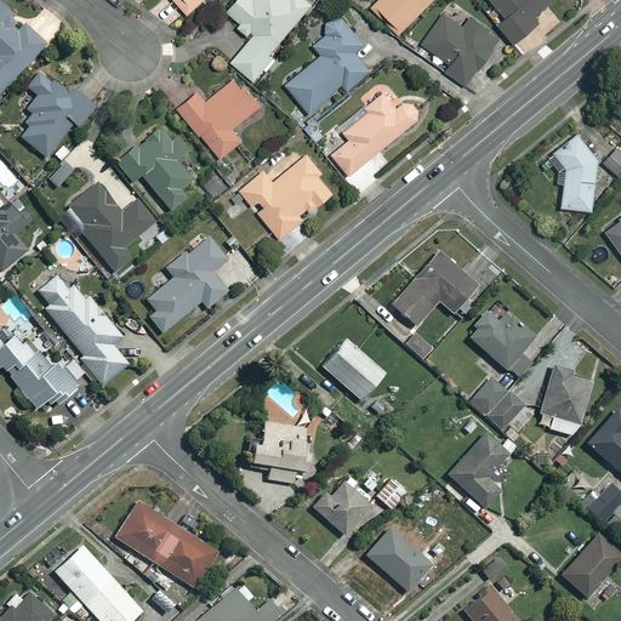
[(15,15),(0,0),(0,96),(47,46),(28,27),(17,30),(15,15)]
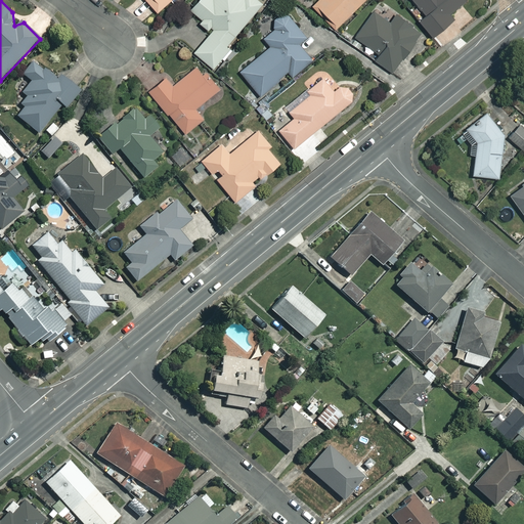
[(147,0),(161,13),(174,0),(147,0)]
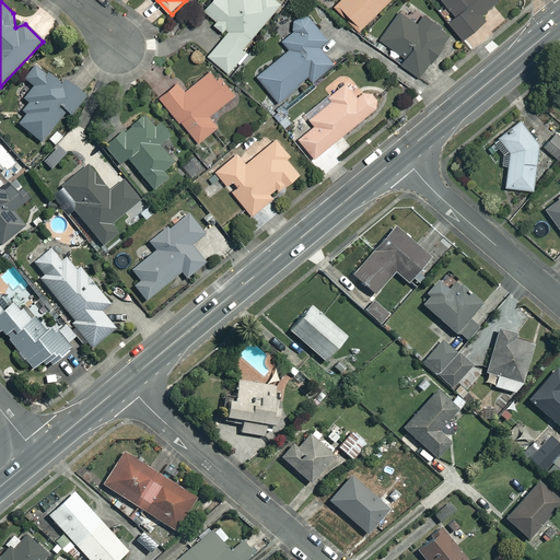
[(218,0),(208,12),(220,23),(217,26),(229,36),(210,57),(231,74),(247,55),(244,51),(282,6),(275,0),(218,0)]
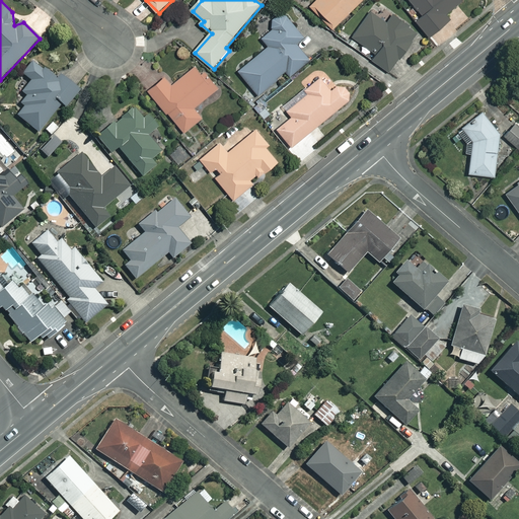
[(319,0),(315,4),(337,26),(364,0),(319,0)]
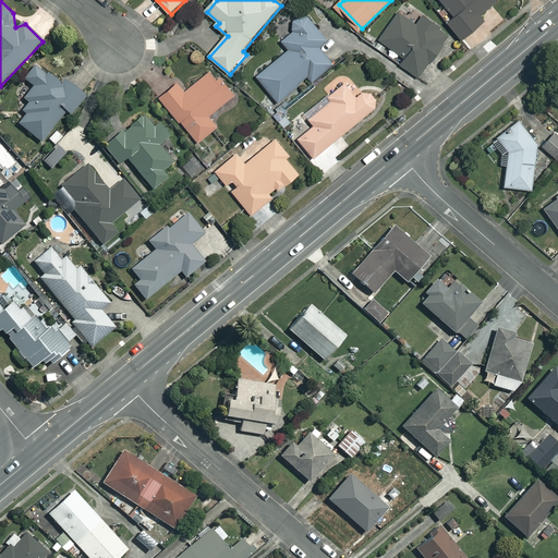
[(441,0),(448,7),(440,13),(463,39),(486,20),(482,15),(498,0),(497,0),(441,0)]
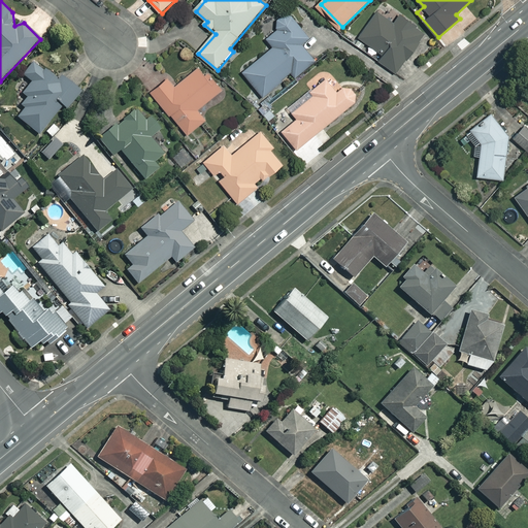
[(395,25),(380,12),(360,37),(384,56),(381,60),(396,73),(427,35),(403,14),(395,25)]
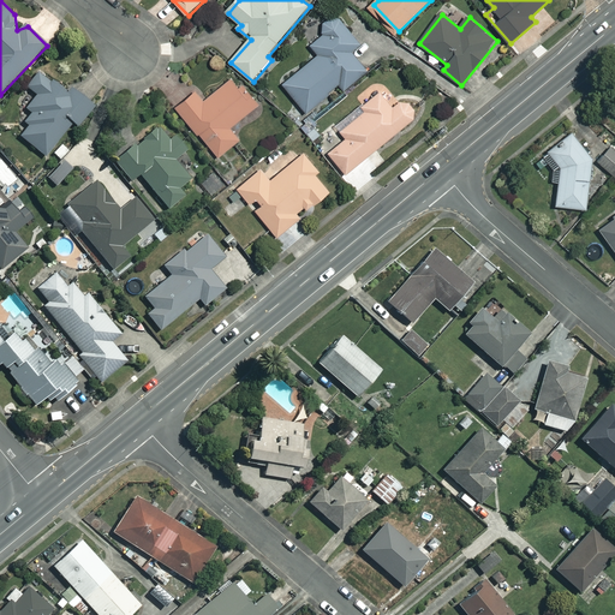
[(363,45),(338,16),(322,28),(327,34),(312,46),(321,55),(285,85),(309,113),(341,85),(346,91),(369,72),(353,53),(363,45)]
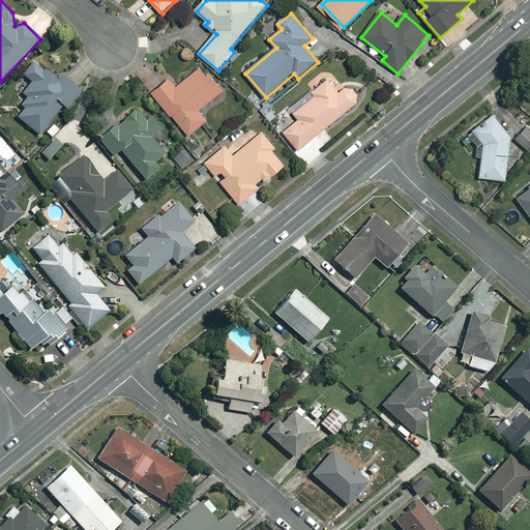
[(59,80),(37,61),(25,76),(33,84),(24,94),(29,98),(23,106),(26,110),(19,118),(40,138),(82,92),(63,76),(59,80)]
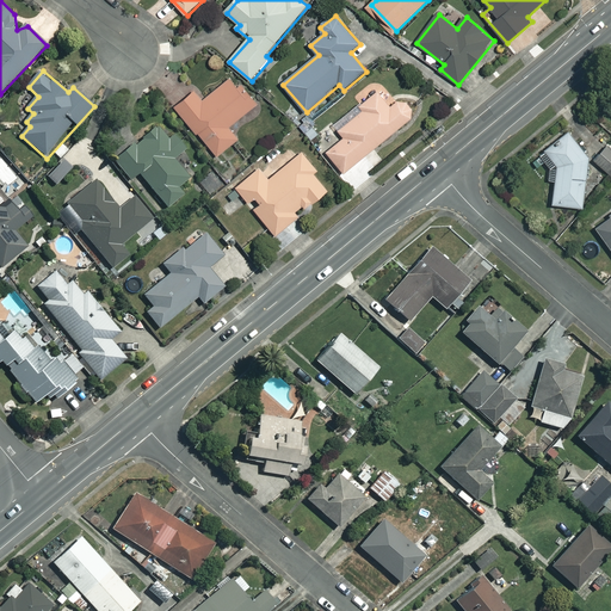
[(259,104),(234,76),(205,102),(197,92),(177,109),(220,156),(239,139),(230,129),(259,104)]
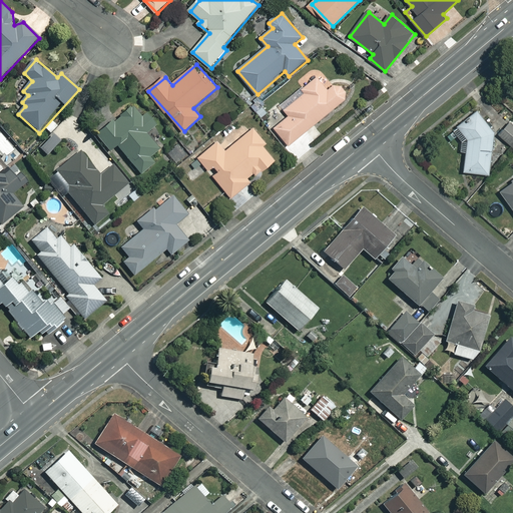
[(332,90),(320,76),(283,106),(291,116),(276,128),(290,145),(351,97),(340,83),(332,90)]
